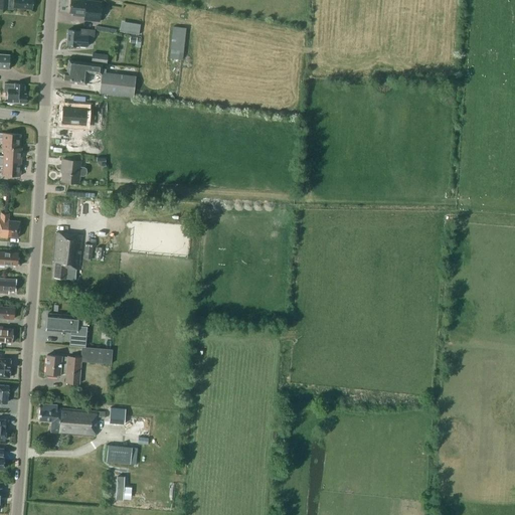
[(13,7),(31,9),(32,0),(0,0),(0,8),(13,9),(13,7)]
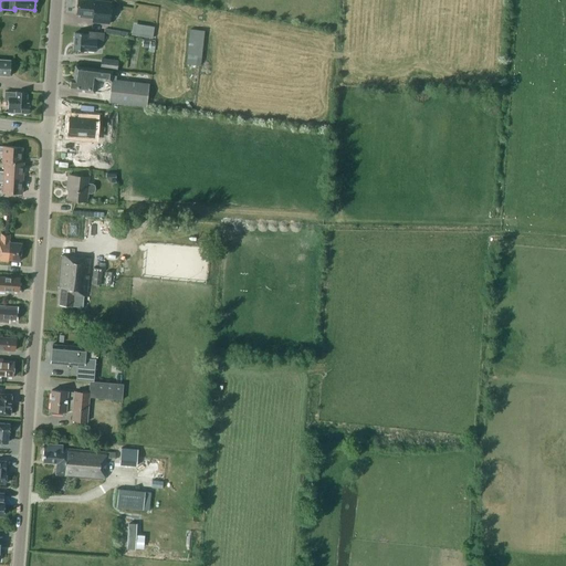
[(83,0),(77,0),(76,14),(81,14),(81,17),(93,19),(93,22),(109,24),(111,3),(95,2),(95,1),(83,0)]
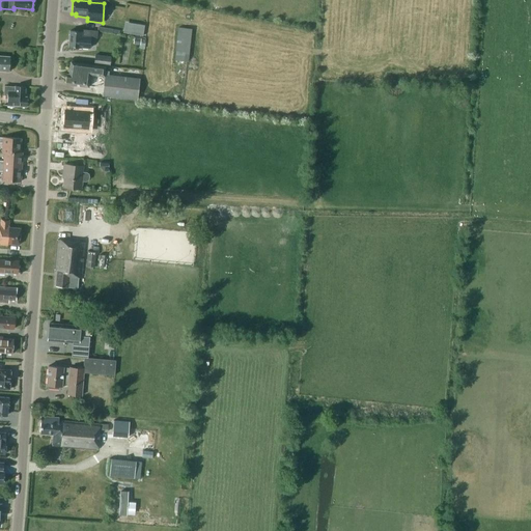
[(132,23),(130,33),(143,35),(144,25),(132,23)]
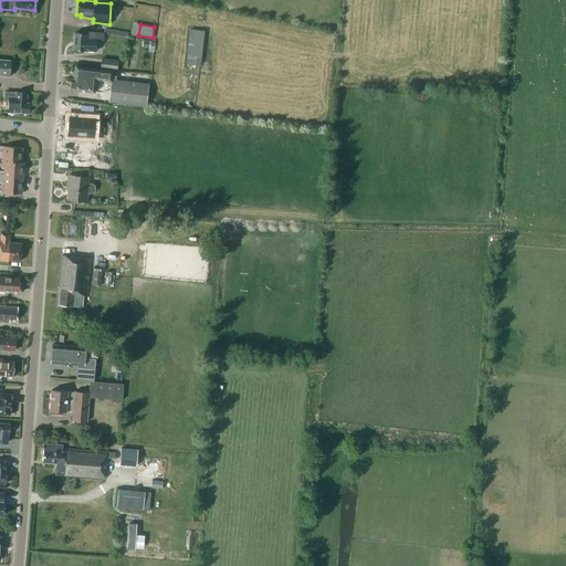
[(186,64),(201,66),(205,30),(189,29),(186,64)]
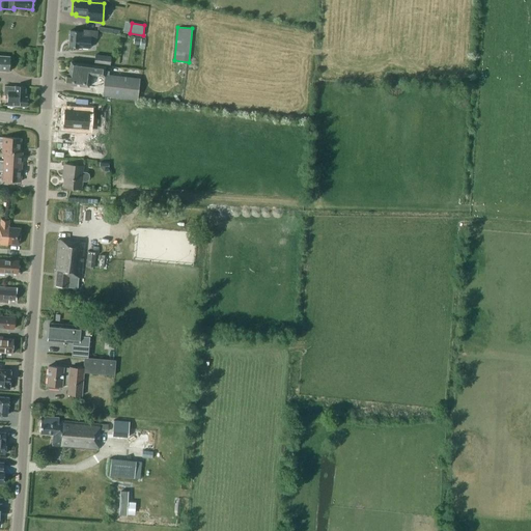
[(68,47),(89,48),(90,37),(96,37),(96,31),(82,29),(82,32),(70,31),(68,47)]
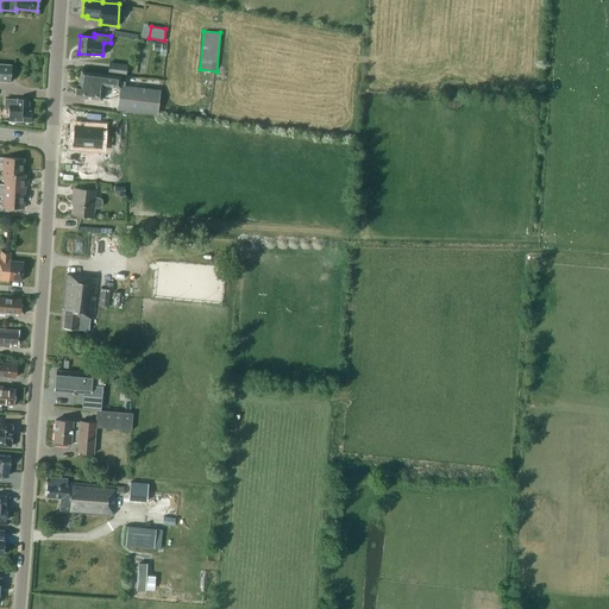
[(108,62),(107,74),(126,75),(127,64),(108,62)]
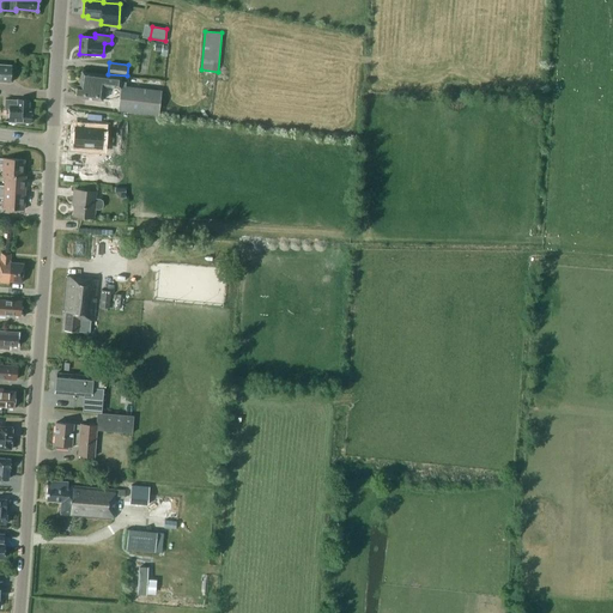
[(11,66),(0,64),(0,80),(10,83),(11,66)]
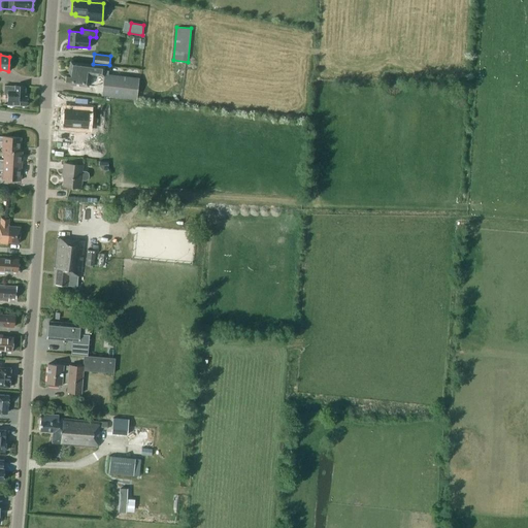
[(90,73),(103,75),(101,95),(136,98),(139,77),(107,74),(107,70),(104,70),(105,65),(70,61),(69,73),(67,73),(65,84),(88,86),(90,73)]
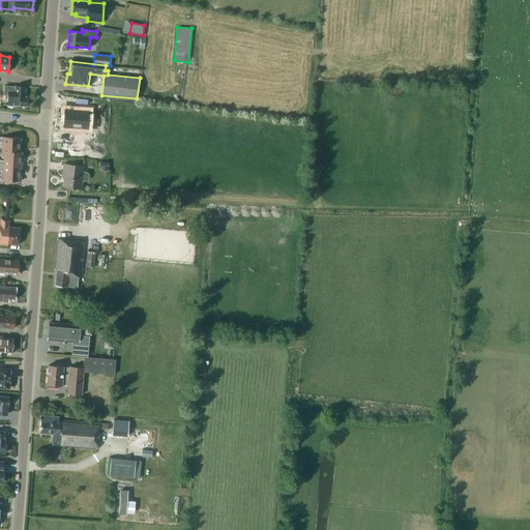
[(8,105),(26,106),(27,96),(24,96),(24,87),(16,86),(4,86),(4,94),(8,94),(8,105)]
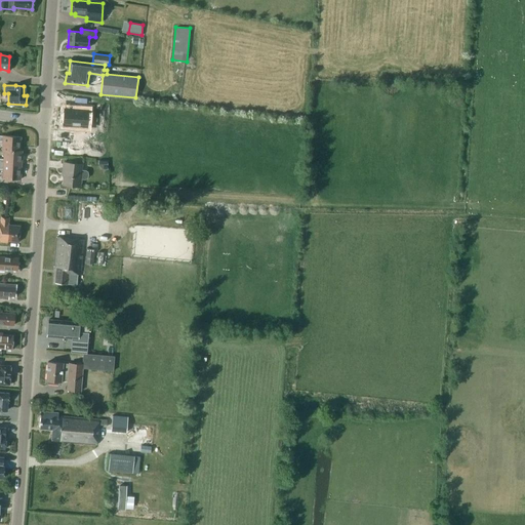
[(86,110),(63,109),(62,124),(85,126),(86,110)]
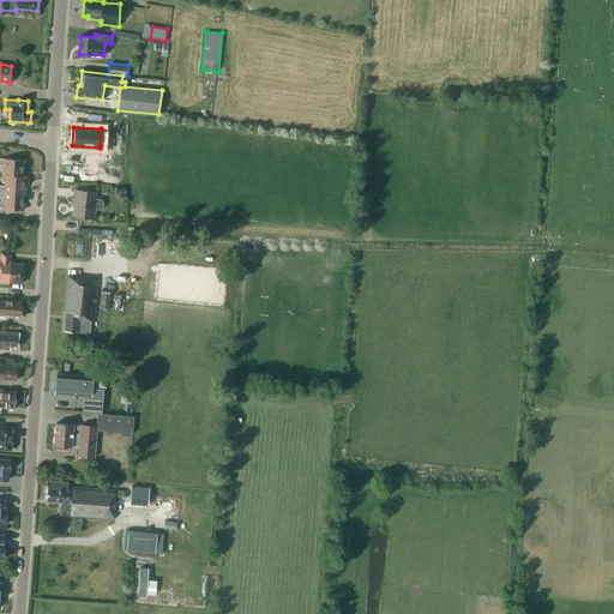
[(0,164),(4,166),(2,175),(24,176),(25,160),(4,158),(4,160),(0,158),(0,164)]
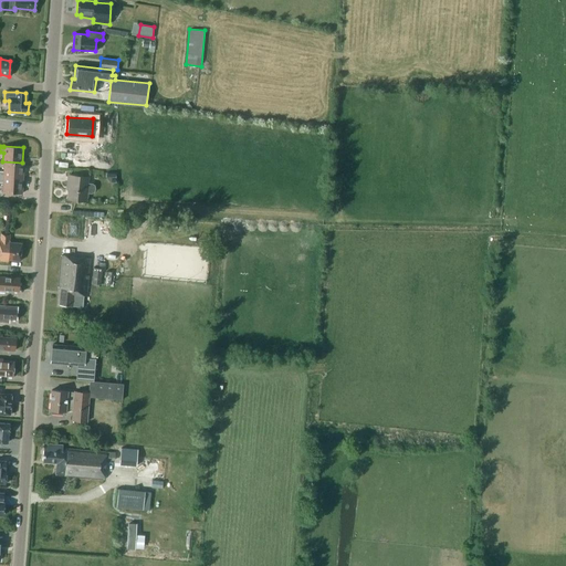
[(0,170),(0,176),(23,178),(24,163),(22,163),(2,161),(2,163),(4,163),(4,171),(0,170)]
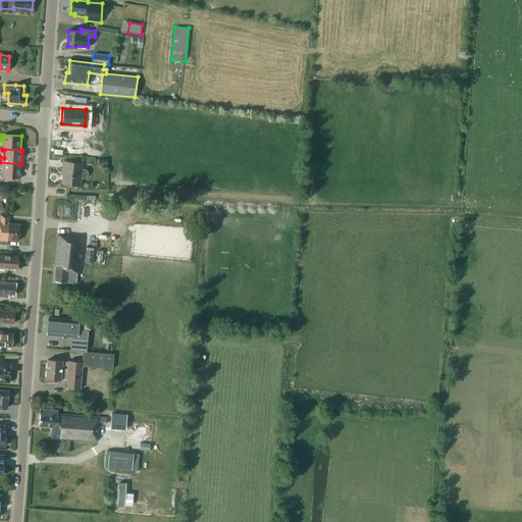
[(64,169),(62,184),(80,186),(81,177),(84,177),(87,176),(88,174),(87,171),(85,170),(81,169),(82,163),(63,161),(62,169),(64,169)]
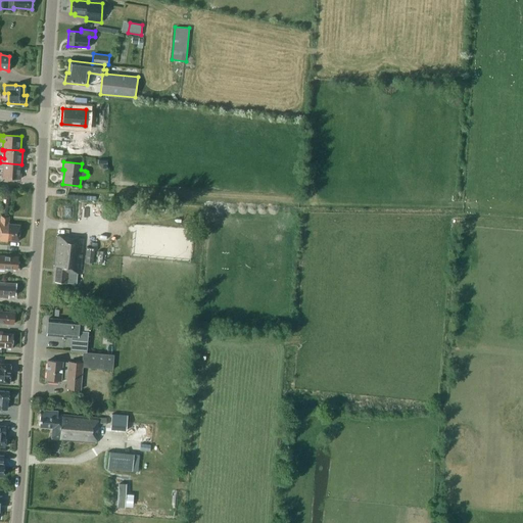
[(21,164),(0,162),(0,168),(3,169),(2,178),(20,179),(21,164)]
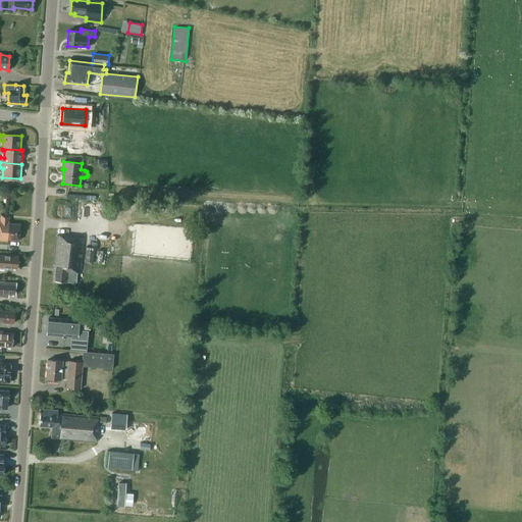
[(1,220),(0,220),(0,240),(8,241),(8,240),(19,241),(20,224),(9,223),(10,215),(1,214),(1,220)]
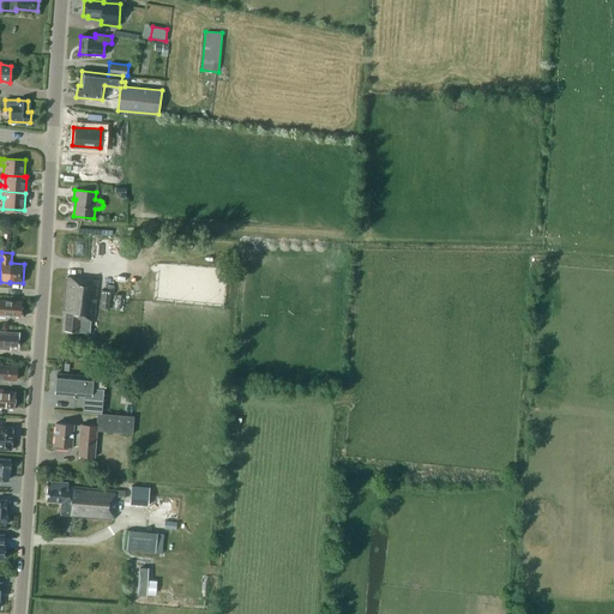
[(66,277),(62,312),(66,312),(65,331),(79,332),(89,333),(90,321),(94,323),(98,281),(66,277)]
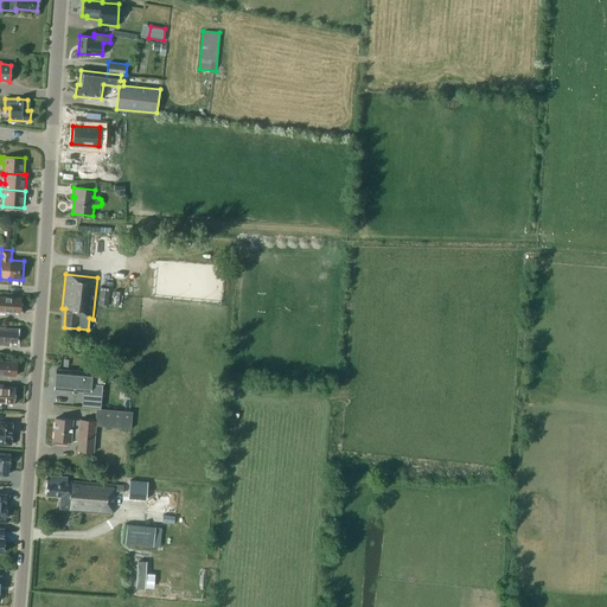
[(100,291),(98,304),(108,305),(109,291),(100,291)]
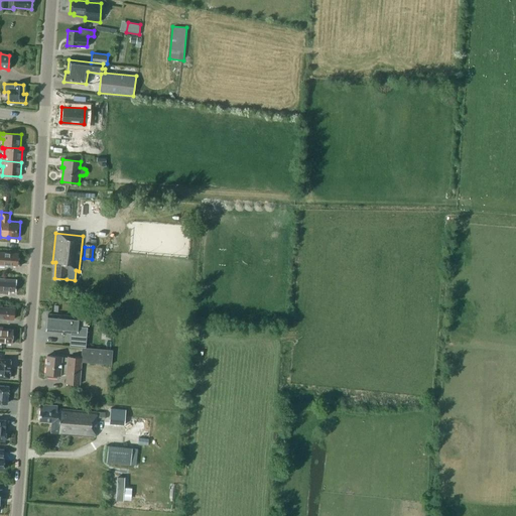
[(18,254),(0,252),(0,265),(5,266),(5,264),(17,265),(18,254)]
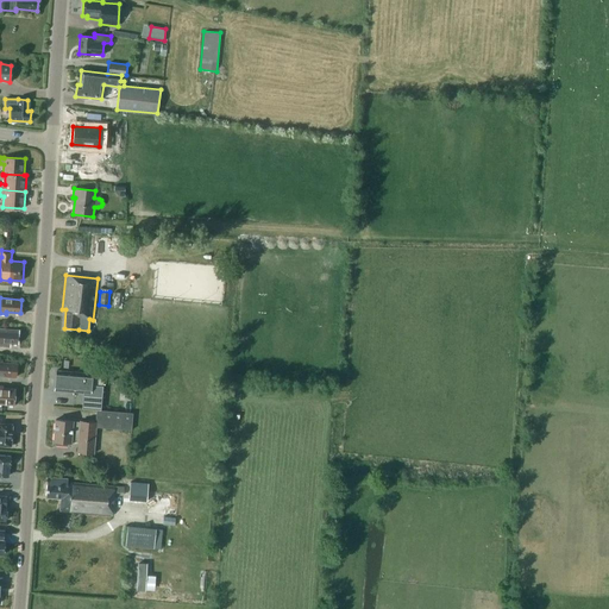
[(18,344),(19,330),(0,328),(0,345),(7,346),(8,343),(18,344)]
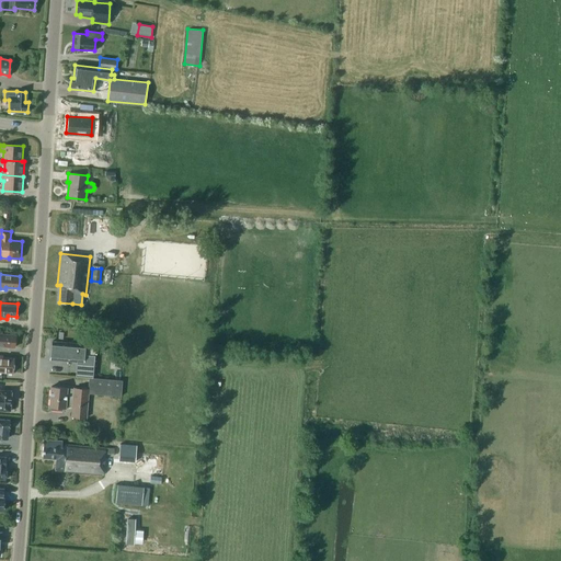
[(0,346),(14,347),(15,335),(0,333),(0,346)]
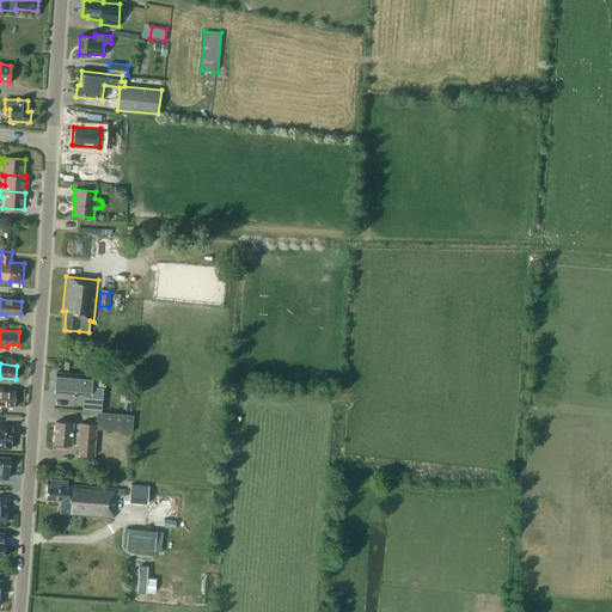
[(57,372),(56,381),(55,392),(91,396),(92,387),(103,389),(105,369),(93,368),(92,375),(57,372)]
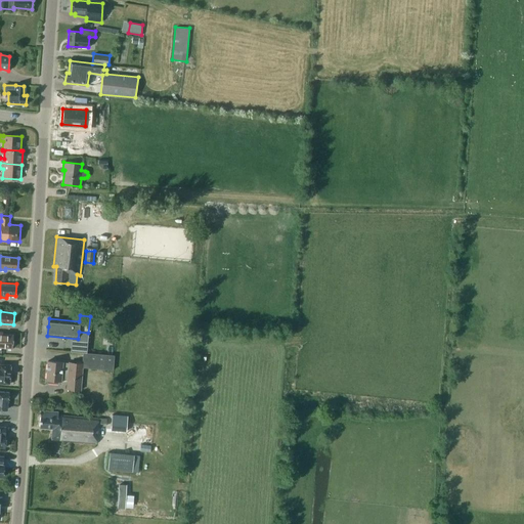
[(12,341),(13,335),(3,335),(3,333),(0,332),(0,347),(12,348),(13,346),(14,342),(12,341)]
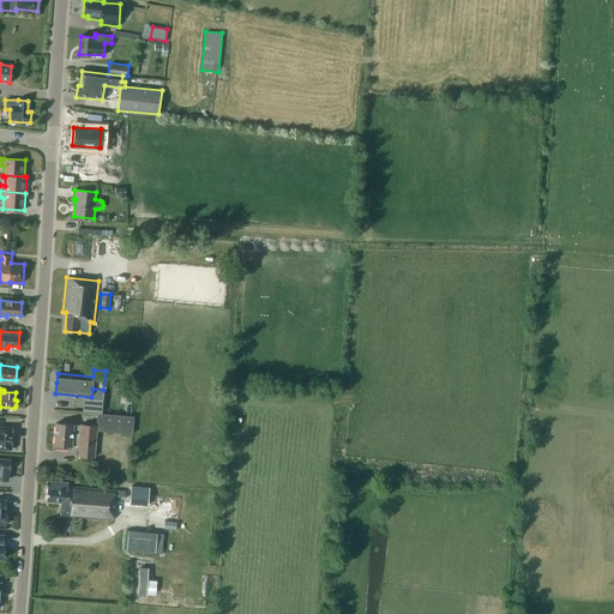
[(56,423),(55,434),(54,445),(72,446),(72,443),(79,444),(78,456),(95,457),(97,431),(133,434),(134,416),(97,414),(96,426),(80,425),(80,426),(73,426),(73,425),(56,423)]
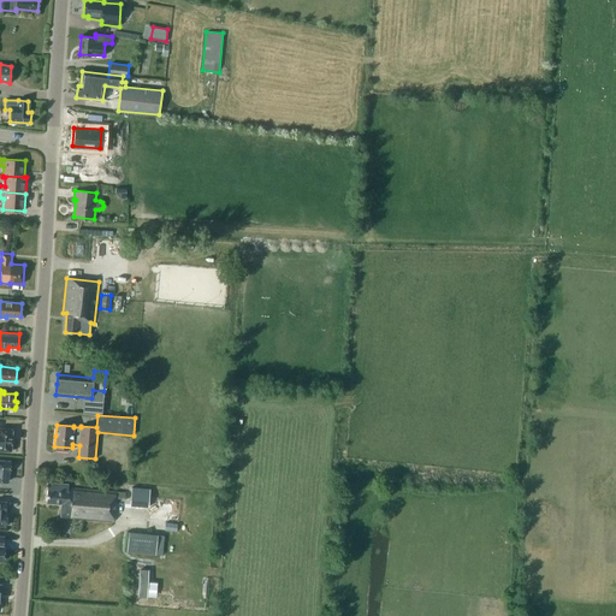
[(0,450),(11,451),(12,430),(0,428),(0,450)]
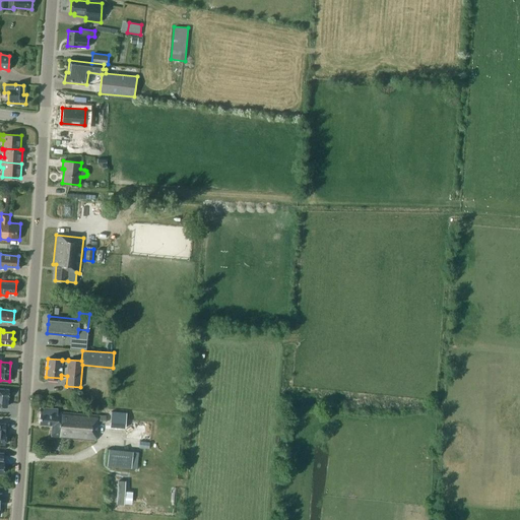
[(0,405),(7,406),(7,398),(8,398),(9,389),(0,388),(0,405)]
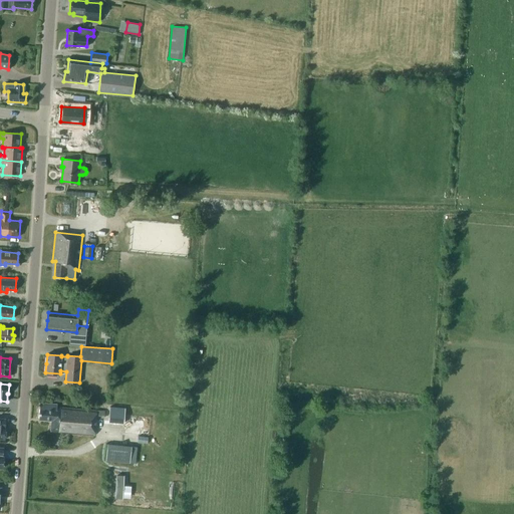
[(40,403),(39,419),(52,420),(51,432),(94,435),(96,417),(104,418),(104,411),(57,407),(57,404),(40,403)]
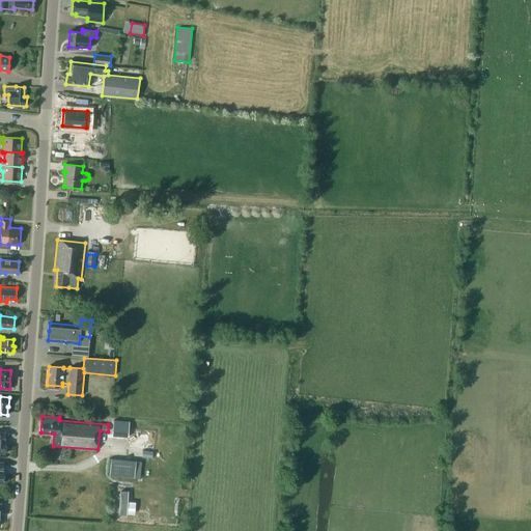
[(113,420),(112,436),(128,437),(130,421),(113,420)]
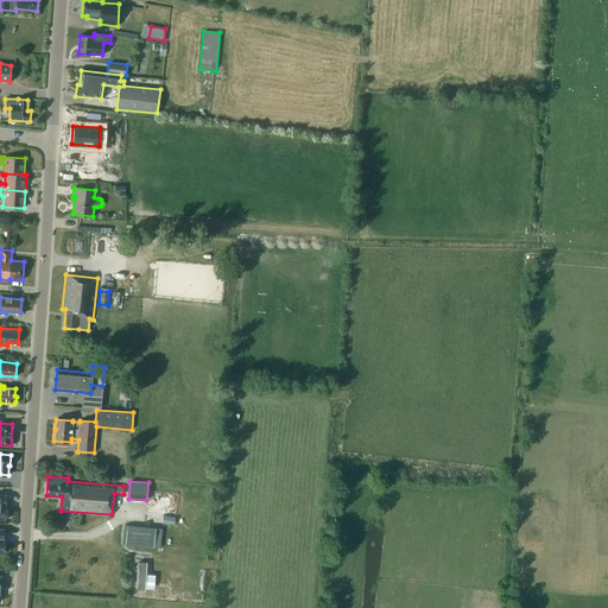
[(124,525),(124,545),(154,545),(156,526),(124,525)]
